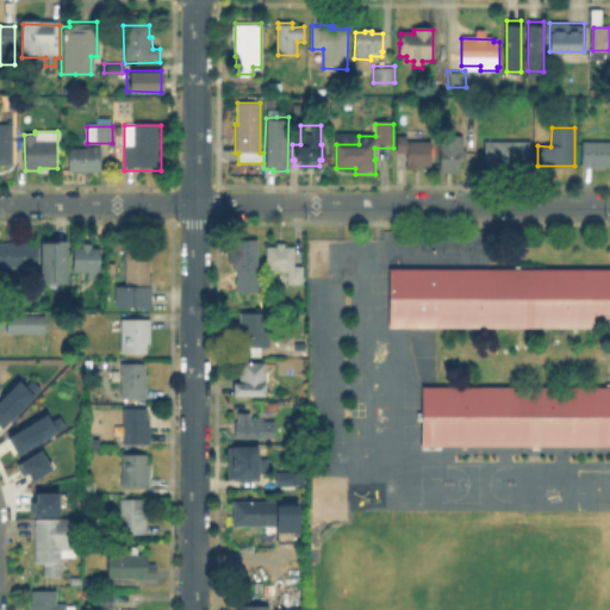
[(0,135),(13,135),(13,166),(0,166),(0,135)]
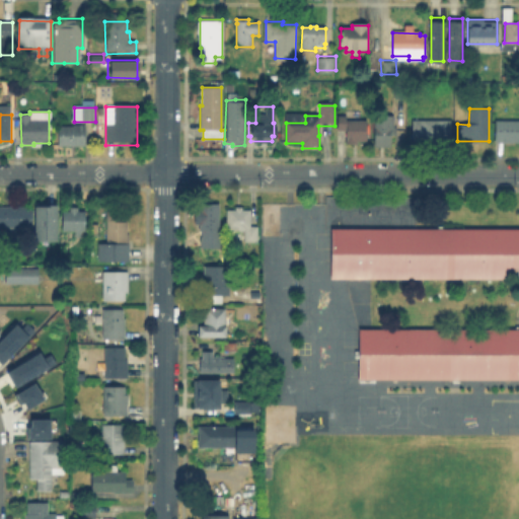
[(368,122),(368,142),(359,142),(359,145),(347,145),(347,132),(338,132),(338,118),(348,118),(348,122),(368,122)]
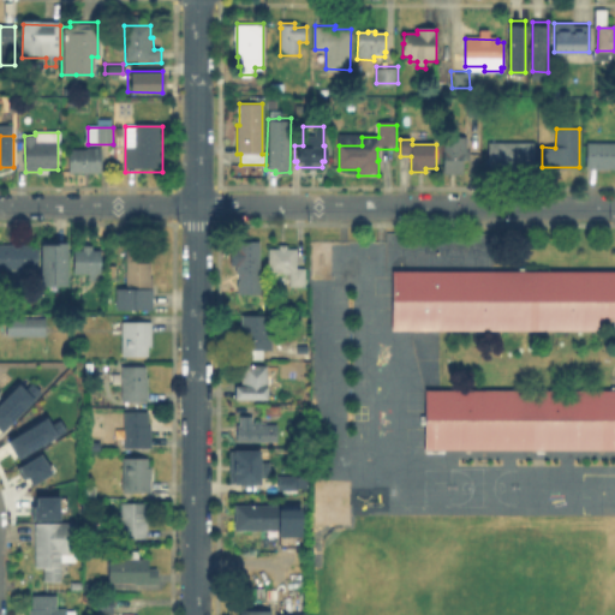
[(469,139),(469,154),(471,154),(471,163),(464,163),(464,177),(445,178),(443,141),(469,139)]
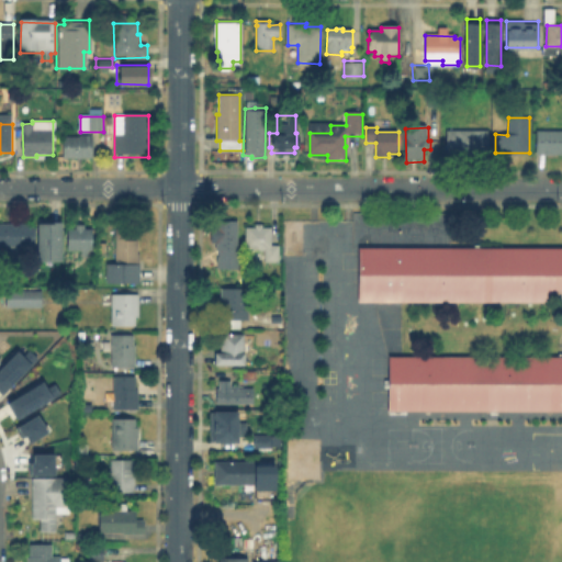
[(489,131),(489,155),(447,155),(447,131),(489,131)]
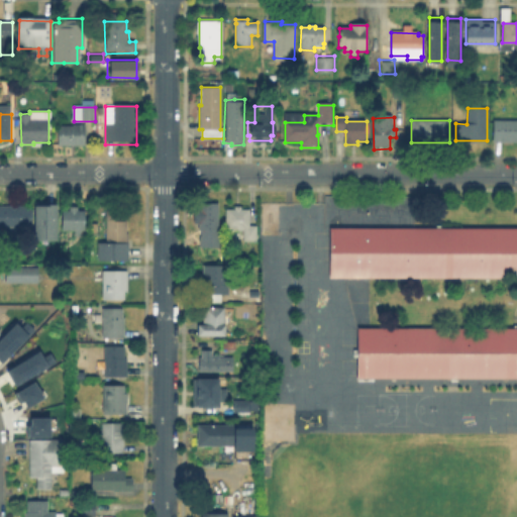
[(516,121),(516,143),(494,143),(494,121),(516,121)]
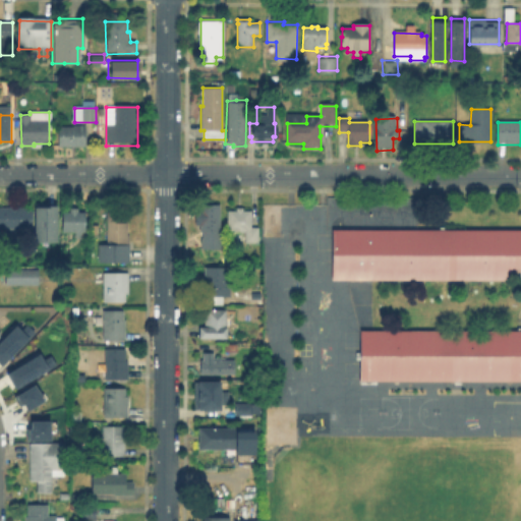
[(87,127),(87,148),(60,149),(59,128),(74,128),(74,127),(87,127)]
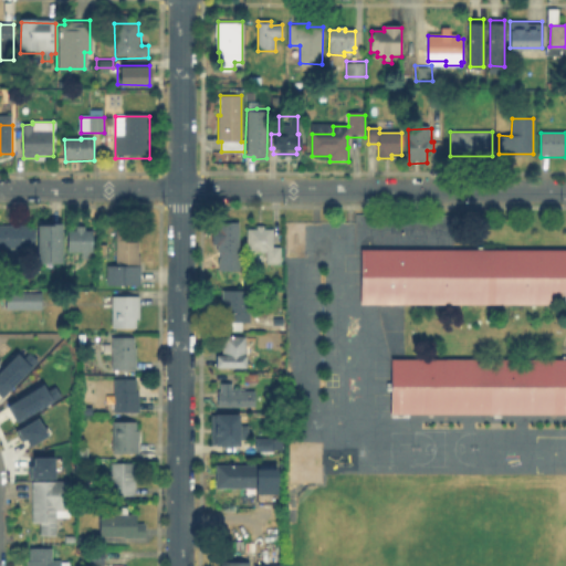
[(41,261),(41,220),(64,220),(64,261),(41,261)]
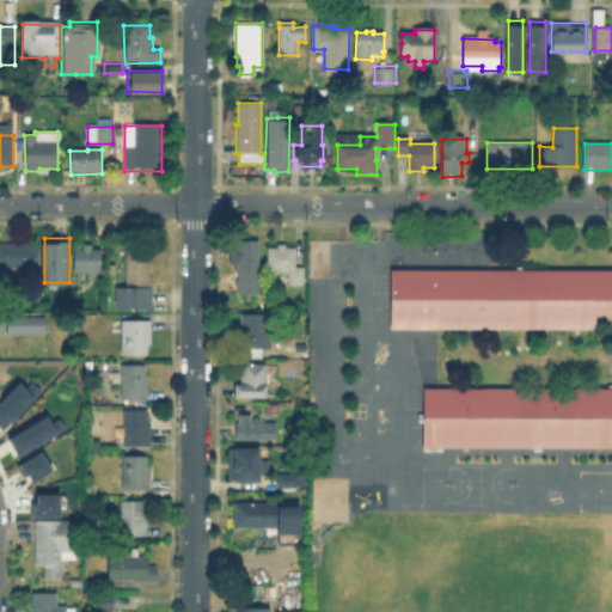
[(234,293),(234,242),(259,242),(259,293),(234,293)]
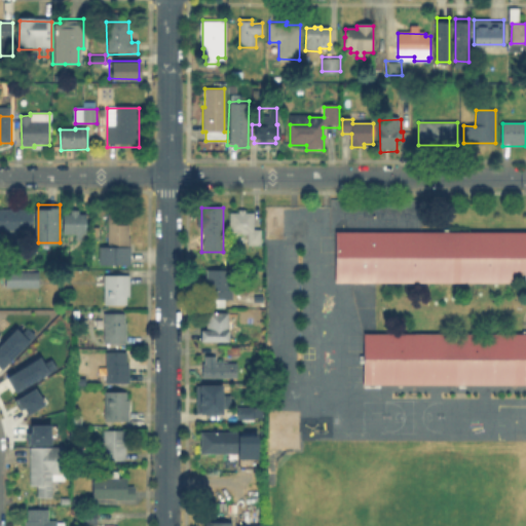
[(22,209),(22,211),(35,211),(35,231),(29,231),(29,238),(11,237),(11,230),(0,230),(0,211),(9,211),(9,209),(22,209)]
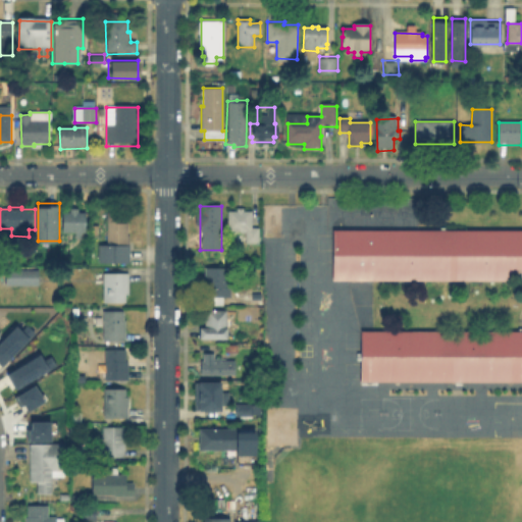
[(80,207),(80,210),(86,210),(87,230),(82,230),(82,237),(76,237),(76,230),(63,230),(63,210),(70,210),(70,207),(80,207)]
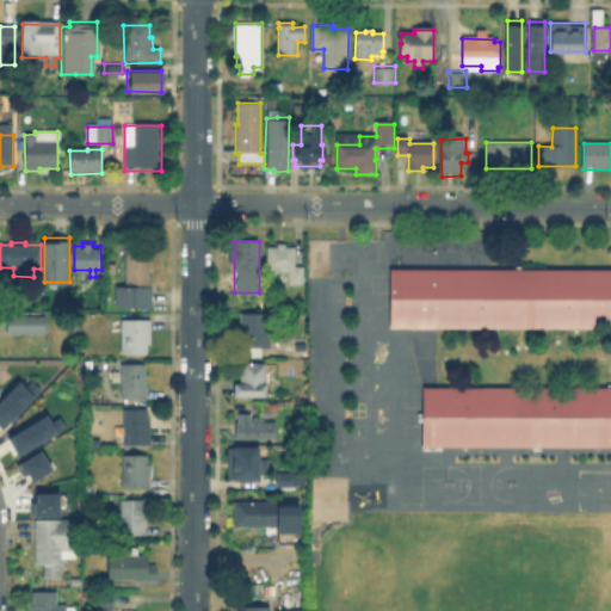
[(115,285),(124,285),(124,246),(143,246),(143,263),(149,264),(149,278),(152,278),(152,307),(115,307),(115,285)]
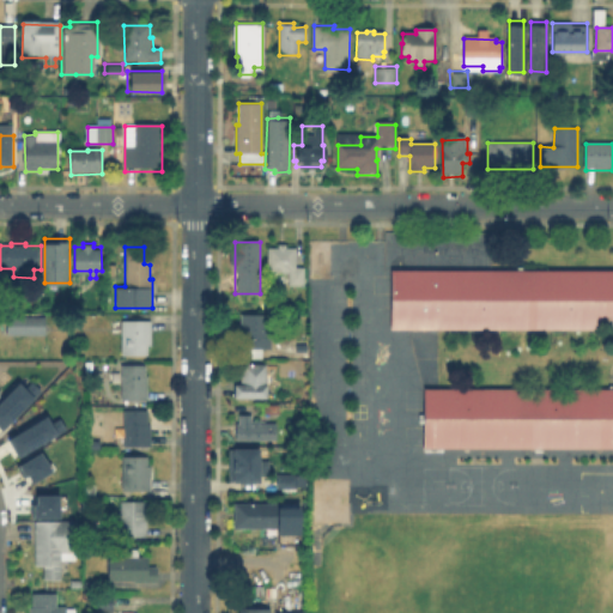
[(286,247),(286,250),(296,250),(296,271),(304,271),(304,289),(290,289),(290,273),(268,273),(268,250),(279,250),(279,247),(286,247)]
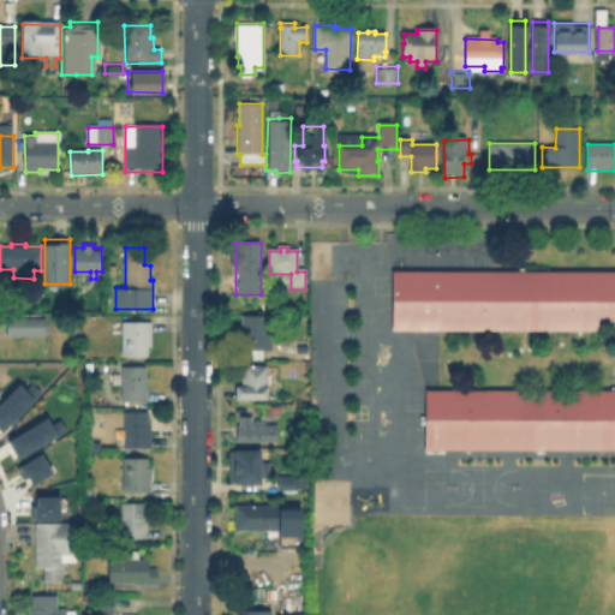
[(614,273),(392,275),(393,329),(614,329),(614,395),(610,395),(424,396),(424,454),(614,453),(614,273)]
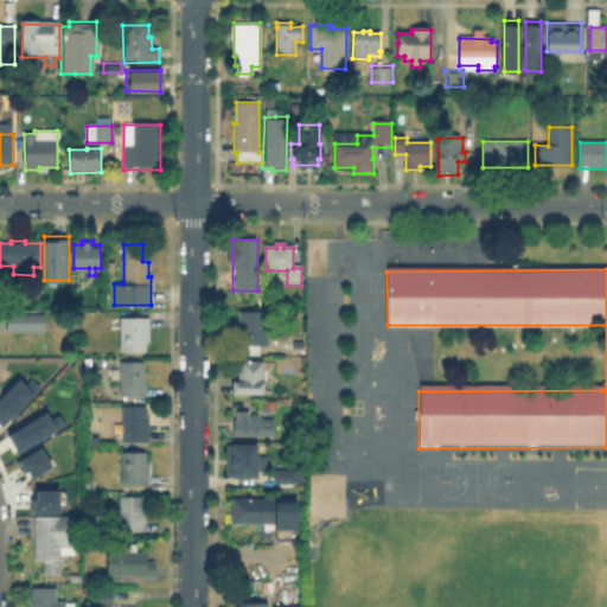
[(268,313),(268,349),(237,349),(238,313),(268,313)]
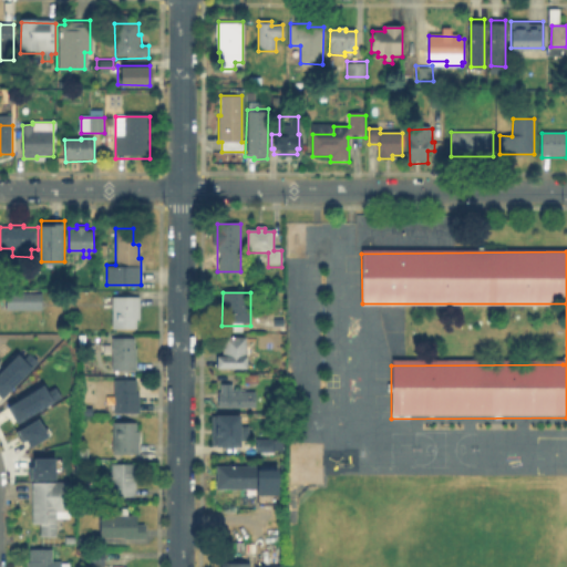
[(42,295),(42,311),(7,311),(7,295),(42,295)]
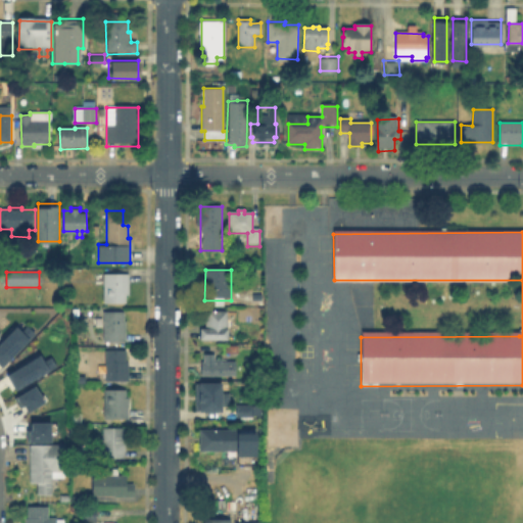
[(127,296),(127,305),(105,305),(104,276),(129,275),(130,296),(127,296)]
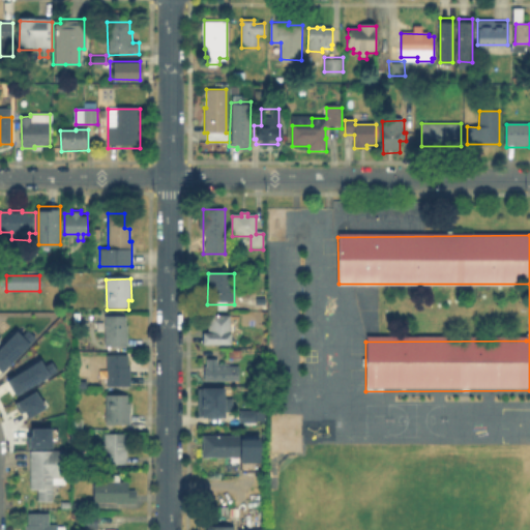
[(231,318),(231,346),(203,346),(203,335),(207,335),(208,328),(210,327),(210,317),(231,318)]
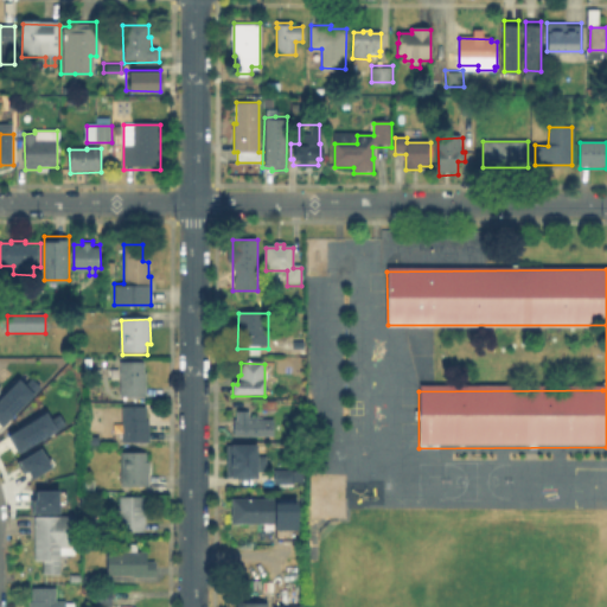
[(146,364),(147,398),(121,398),(121,364),(146,364)]
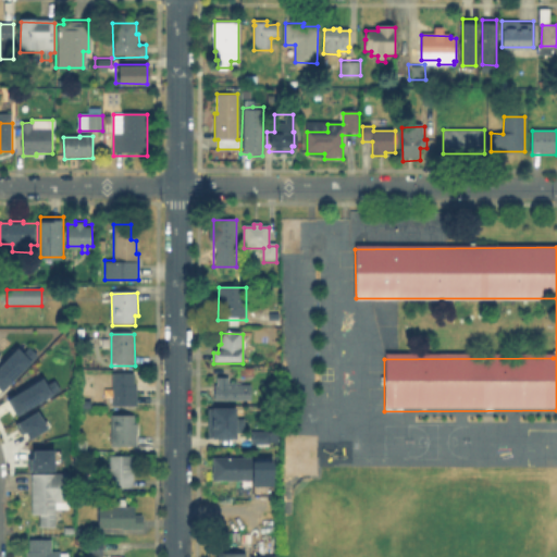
[(28,360),(0,388),(0,360),(14,346),(28,360)]
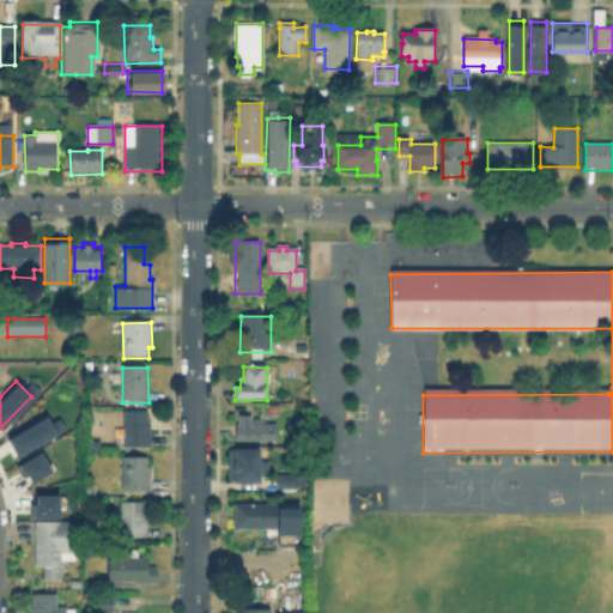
[(149,412),(149,426),(152,426),(152,448),(125,448),(125,412),(149,412)]
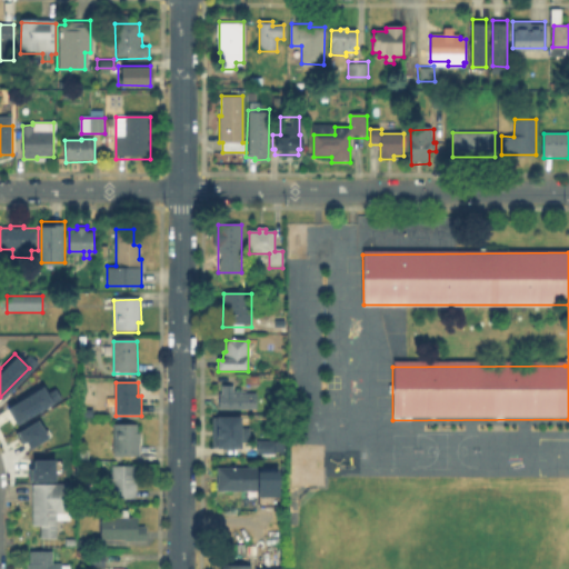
[(221,383),(232,383),(232,390),(241,390),(241,392),(256,392),(256,408),(217,408),(217,392),(221,392),(221,383)]
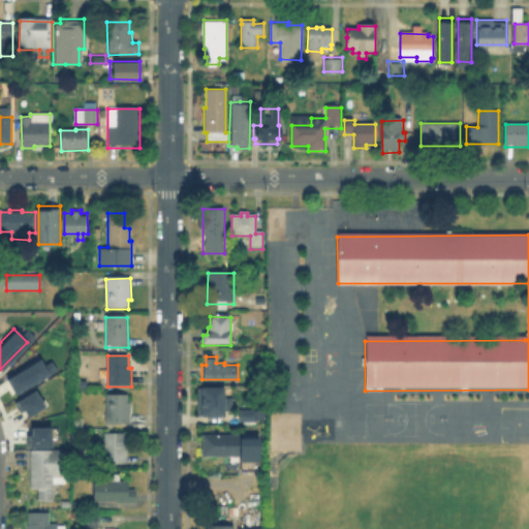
[(13,394),(3,378),(38,358),(48,374),(13,394)]
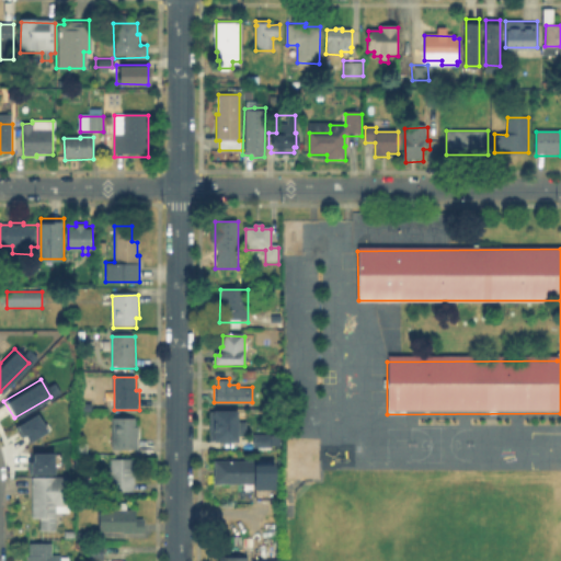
[(207,409),(207,439),(237,439),(237,434),(243,434),(243,420),(236,420),(236,409),(207,409)]
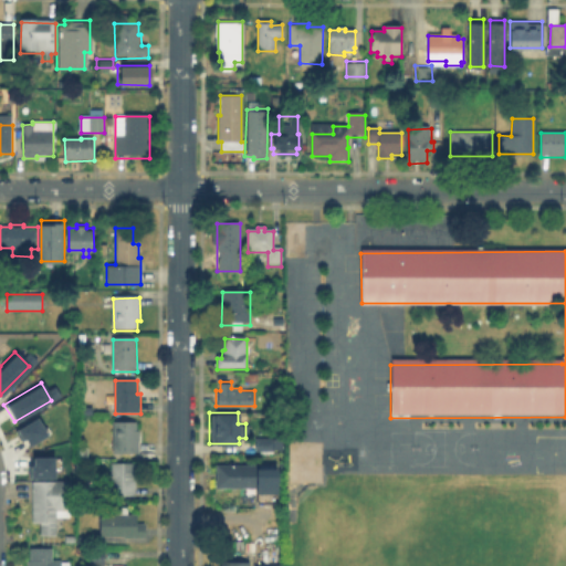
[(12,429),(34,416),(45,435),(27,446),(23,438),(19,441),(12,429)]
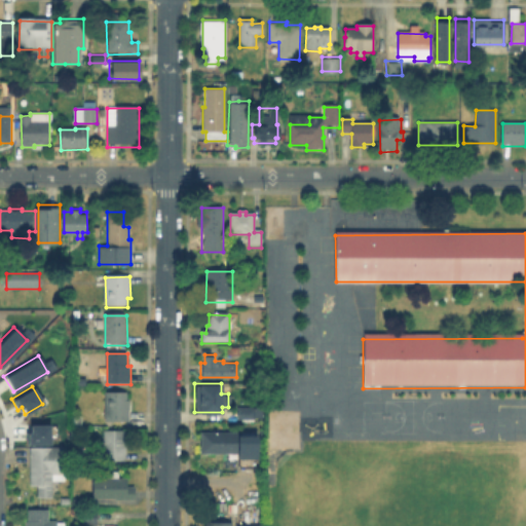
[(127,392),(127,401),(129,401),(130,421),(106,422),(105,393),(127,392)]
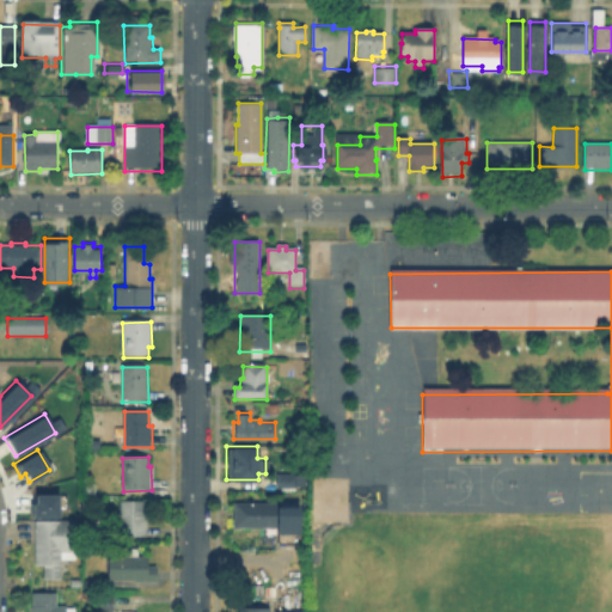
[(274,471),(274,485),(288,485),(288,471),(274,471)]
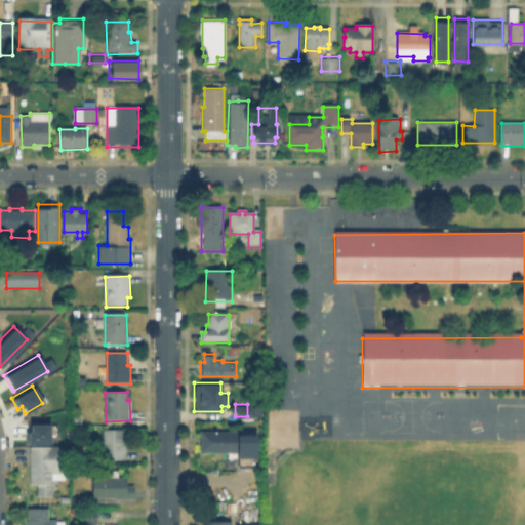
[(49,442),(25,443),(25,431),(29,431),(29,423),(48,422),(49,442)]
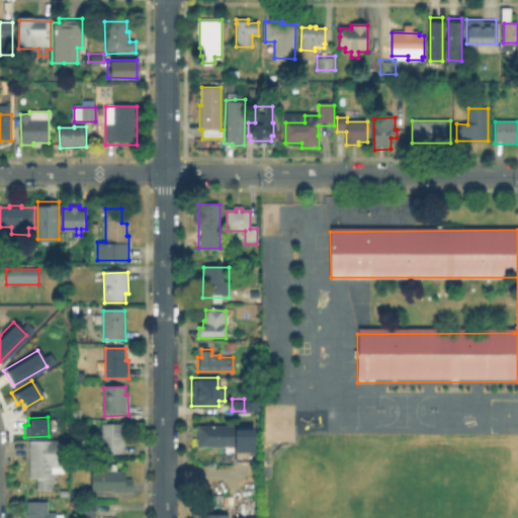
[(249,424),(249,432),(251,433),(250,458),(260,458),(260,467),(236,466),(236,452),(197,452),(198,427),(235,428),(235,424),(249,424)]
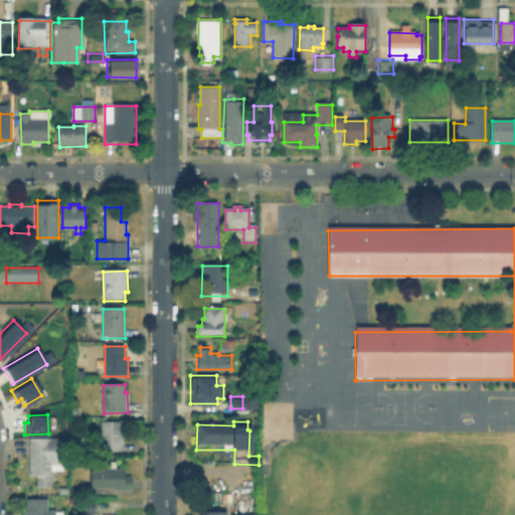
[(122,422),(123,435),(124,435),(124,453),(94,453),(94,450),(92,450),(92,440),(94,440),(94,437),(102,436),(102,422),(122,422)]
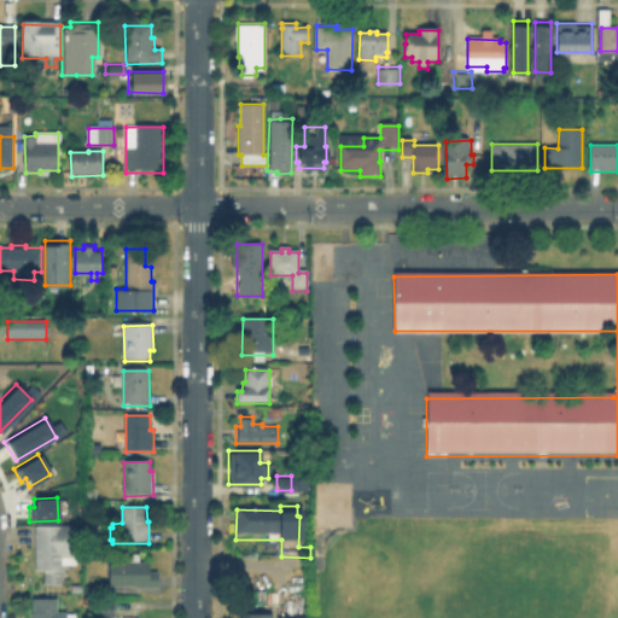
[(77,529),(77,560),(63,560),(63,587),(46,588),(45,573),(36,575),(35,529),(77,529)]
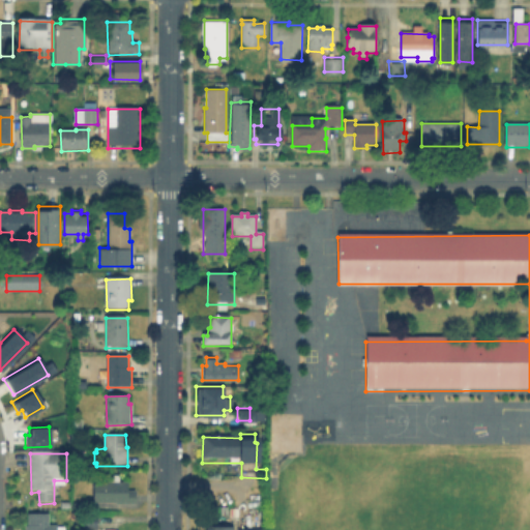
[(128,484),(128,492),(137,492),(137,506),(118,506),(118,505),(94,505),(94,484),(106,483),(106,477),(121,476),(121,483),(128,484)]
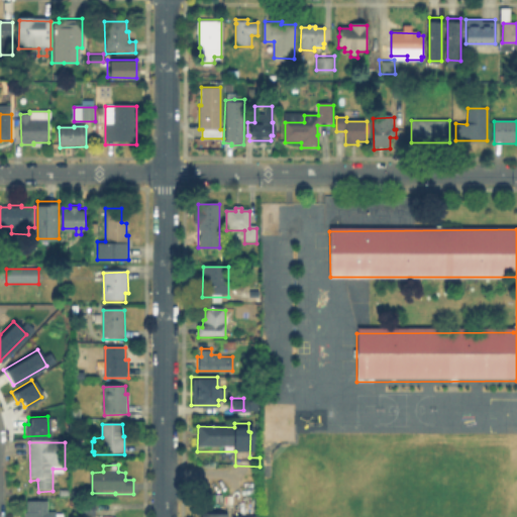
[(57,513),(57,515),(65,515),(65,516),(25,516),(25,513),(28,513),(28,501),(48,501),(48,513),(57,513)]
